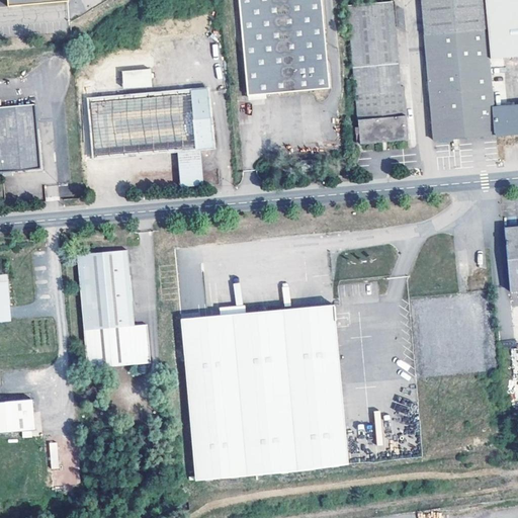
[(0,0),(0,8),(70,3),(69,0),(0,0)]
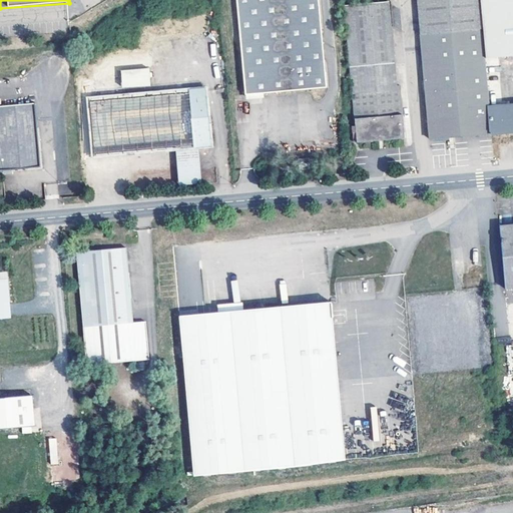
[(327,87),(319,0),(235,0),(245,95),(327,87)]
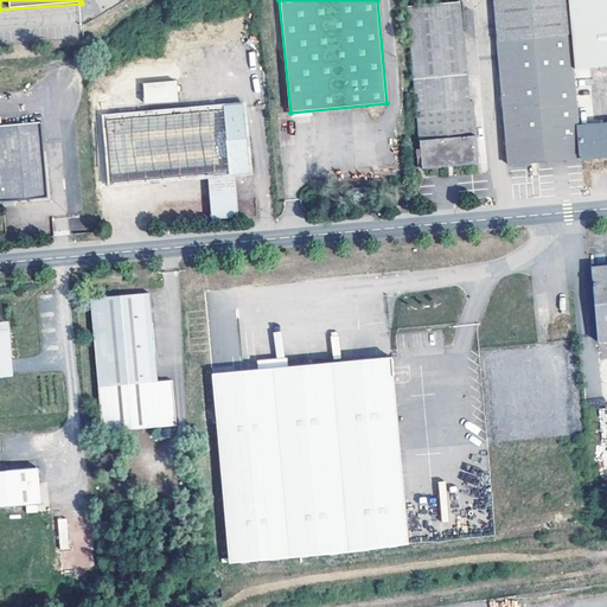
[(572,33),(568,0),(496,0),(500,40),(572,33)]
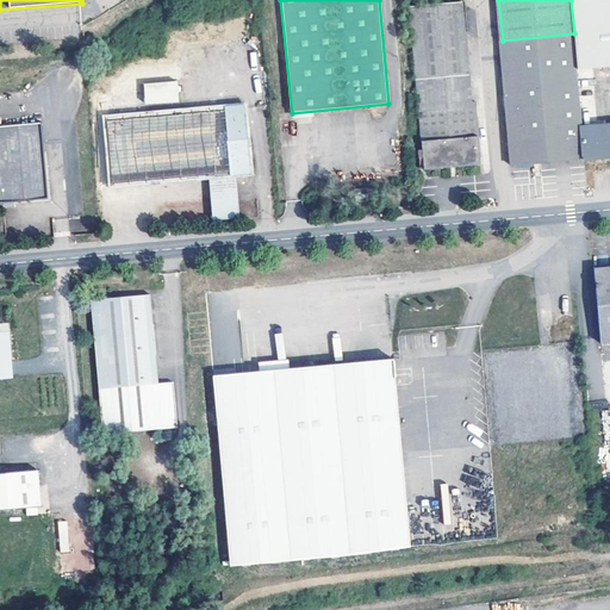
[(609,0),(571,0),(574,33),(577,70),(609,67),(609,0)]
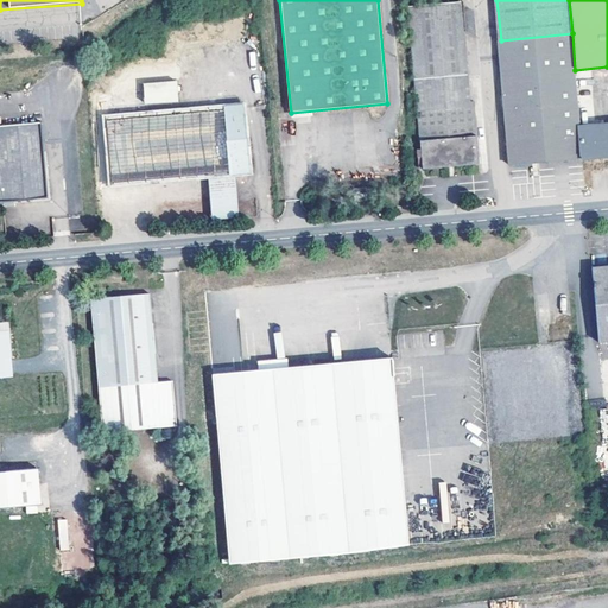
[(410,7),(422,171),(480,164),(475,102),(469,102),(461,4),(410,7)]
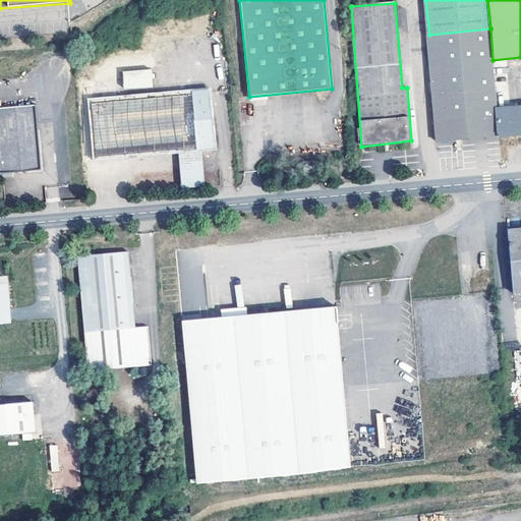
[(500,135),(497,109),(493,60),(490,29),(429,35),(439,140),(500,135)]
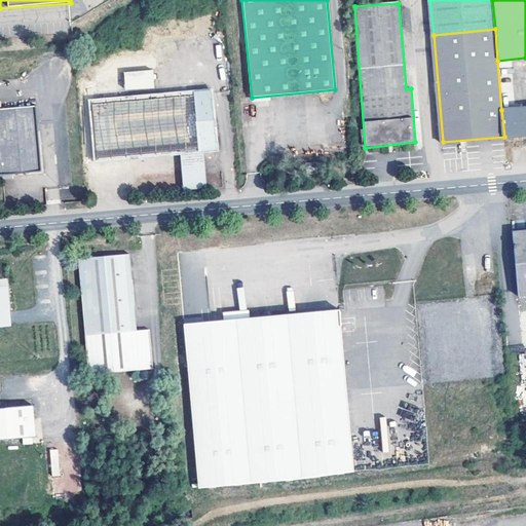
[(125,90),(155,88),(153,70),(123,72),(125,90)]
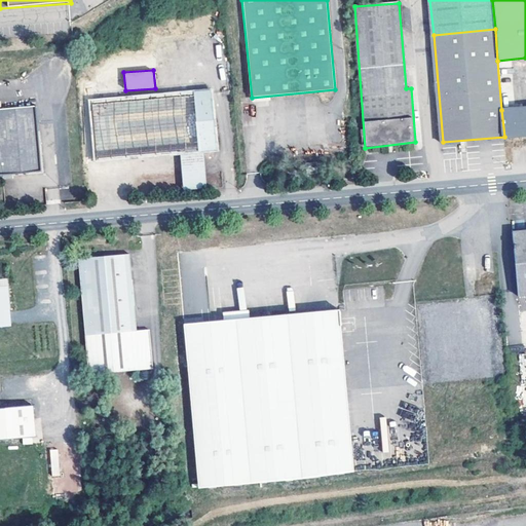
[(92,102),(98,159),(182,152),(204,150),(218,149),(212,90),(92,102)]
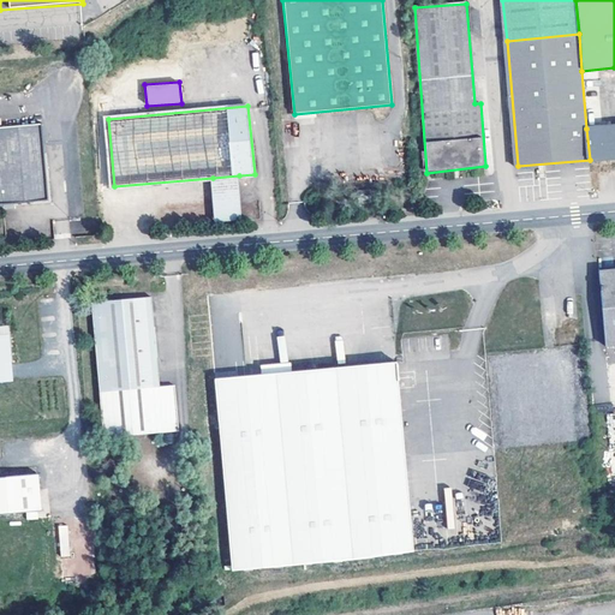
[(0,204),(49,199),(42,124),(0,126),(0,204)]
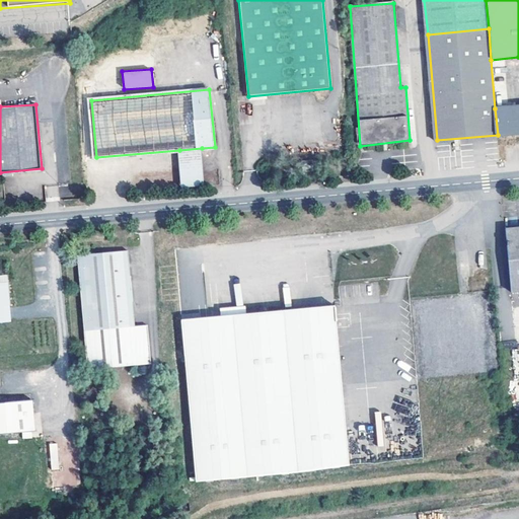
[(518,105),(495,108),(498,135),(518,133),(518,105)]
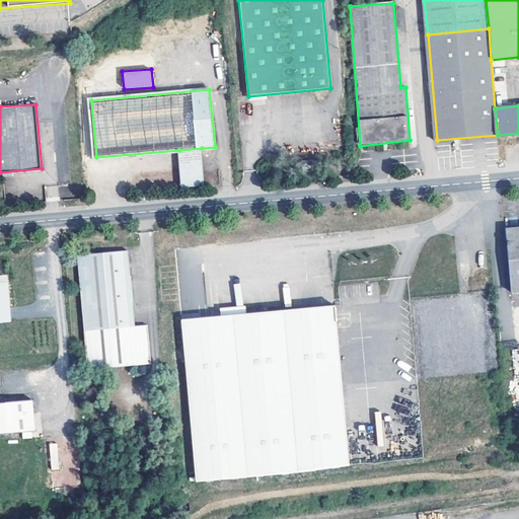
[(202,148),(179,150),(183,188),(205,187),(202,148)]
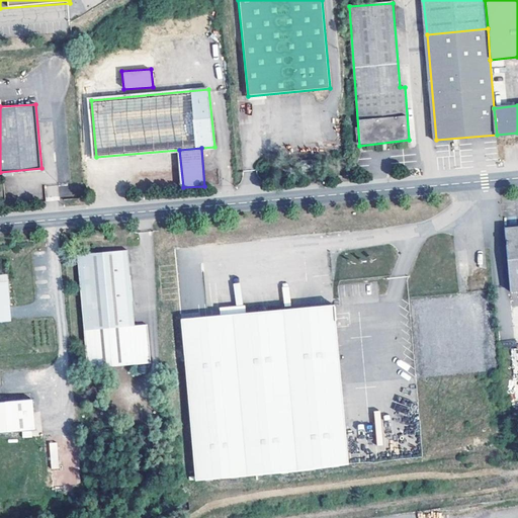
[(313,160),(303,161),(304,172),(314,171),(313,160)]
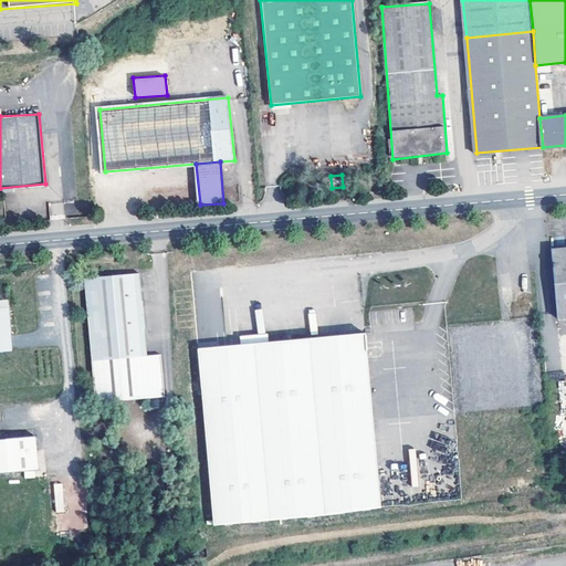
[(565,248),(552,250),(557,320),(565,318),(565,248)]
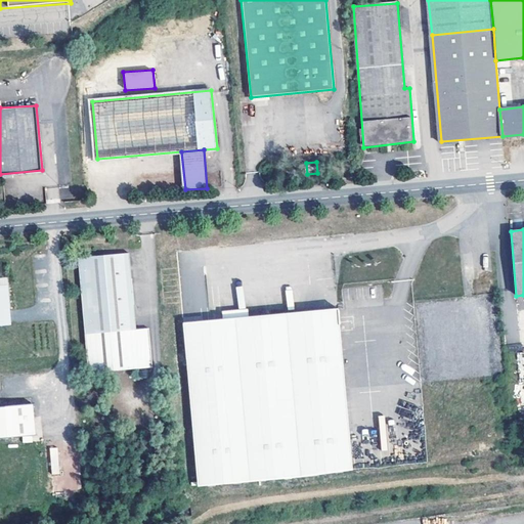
[(137,331),(130,253),(79,257),(89,376),(155,369),(151,330),(137,331)]
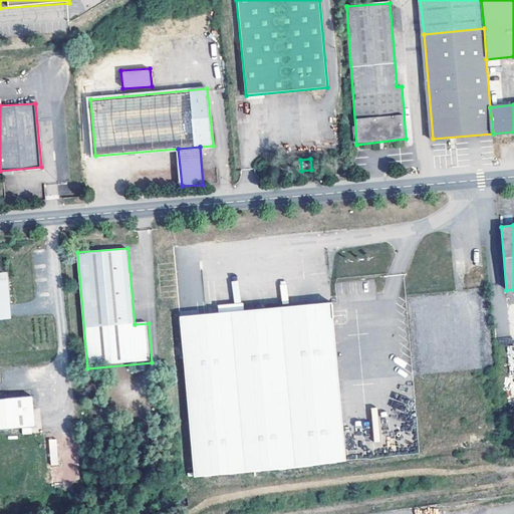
[(195,477),(294,467),(346,461),(331,303),(281,307),(181,316),(195,477)]
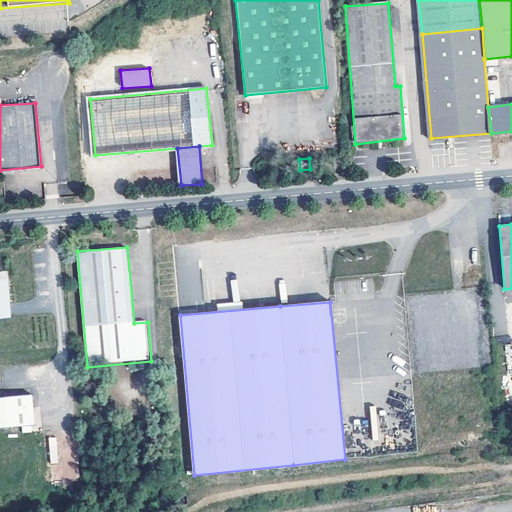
[(33,394),(0,397),(0,428),(36,425),(33,394)]
